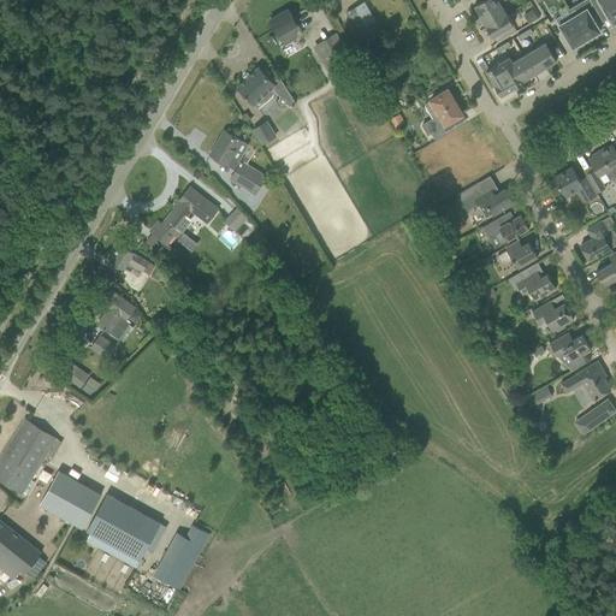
[(483,0),(474,5),(480,16),(501,4),(497,0),(483,0)]
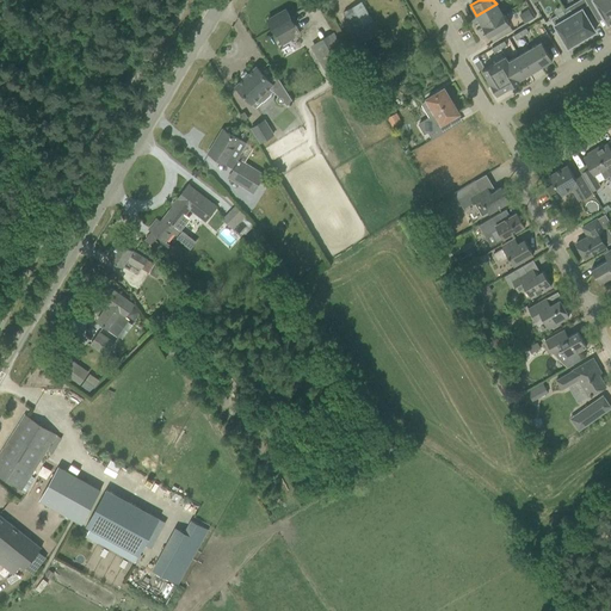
[(610,0),(584,0),(593,14),(599,10),(608,24),(610,22),(610,0)]
